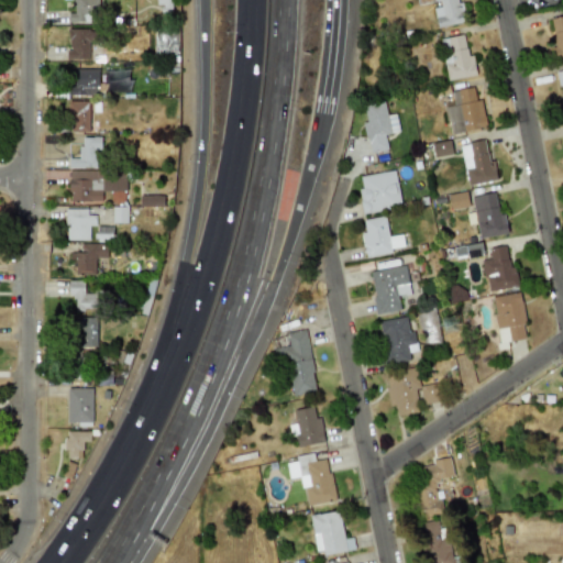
[(70,0),(70,21),(97,21),(97,0),(70,0)]
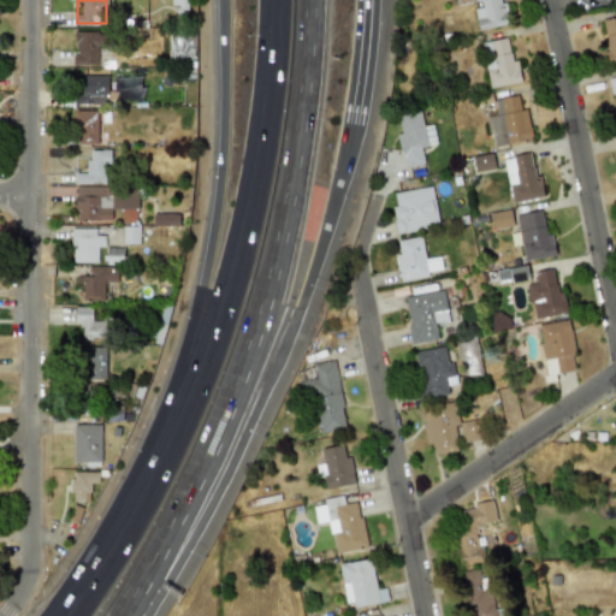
[(189,0),(171,0),(171,13),(189,13),(189,0)]
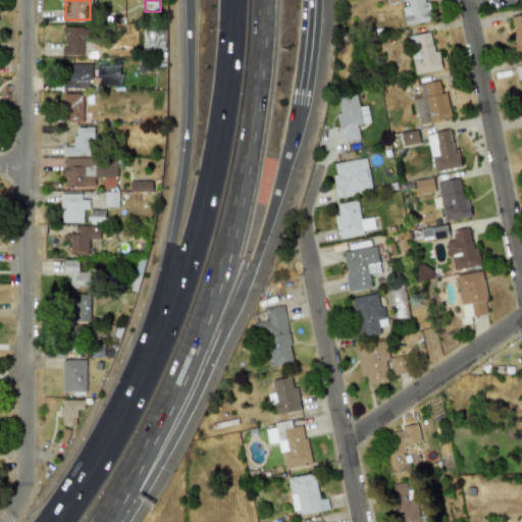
[(405,24),(430,20),(427,2),(423,2),(422,0),(403,0),(404,4),(401,4),(405,24)]
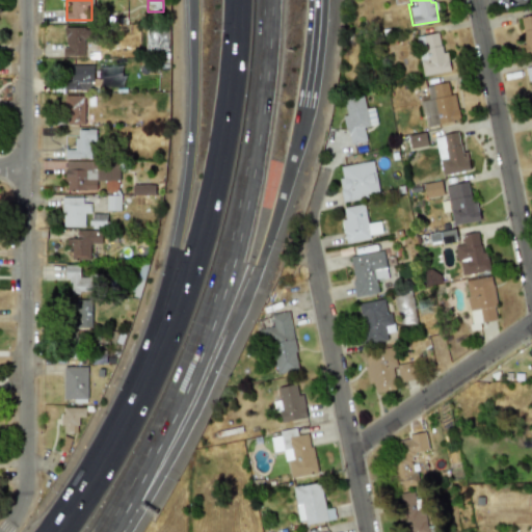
[(531,54),(531,15),(517,18),(525,56),(531,54)]
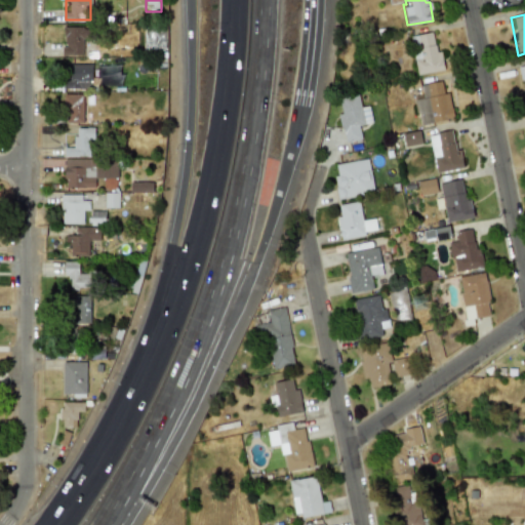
[(63,55),(85,55),(85,27),(63,27),(63,55)]
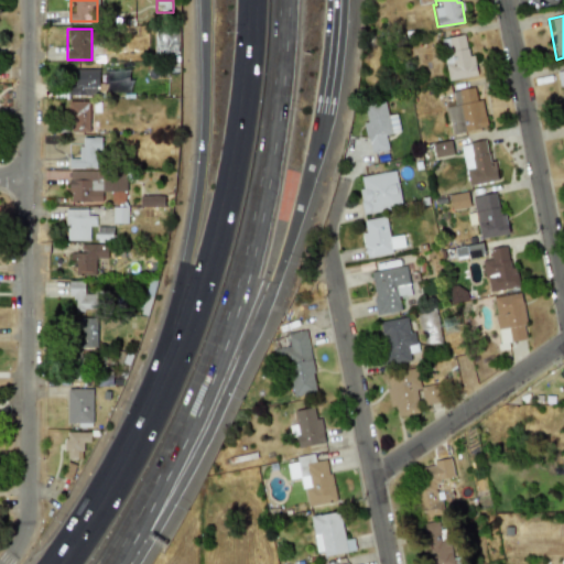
[(476,76),(474,54),(467,55),(464,35),(441,38),(446,79),(476,76)]
